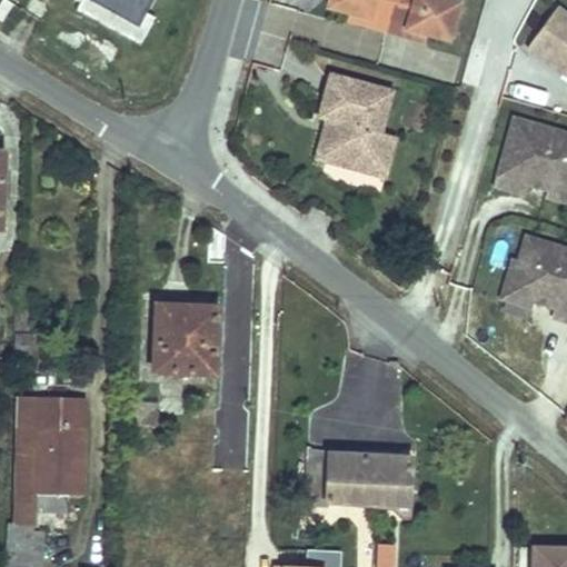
[(83,0),(80,9),(141,41),(156,13),(150,10),(156,0),(83,0)]
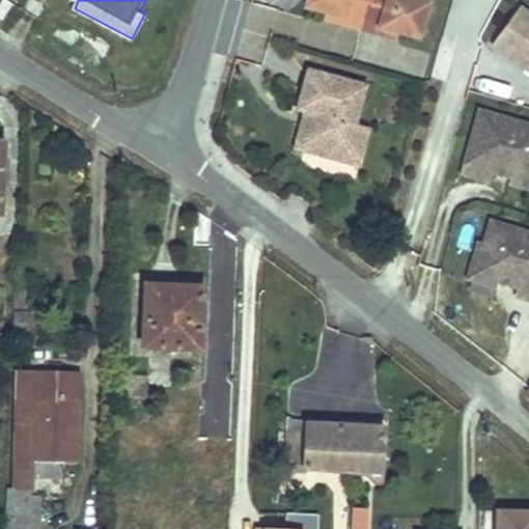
[(309,0),(309,1),(335,8),(347,11),(350,3),(385,12),(383,21),(396,25),(421,31),(429,0),(309,0)]
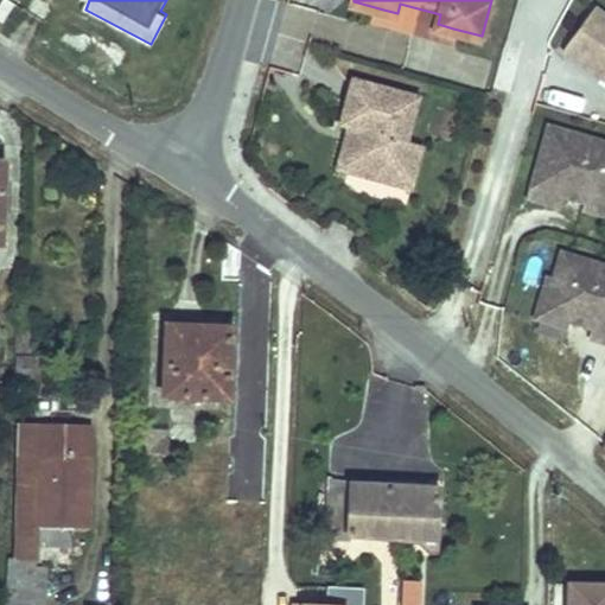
[(588,34),(600,19),(604,21),(604,7),(594,0),(588,0),(573,24),(588,34)]
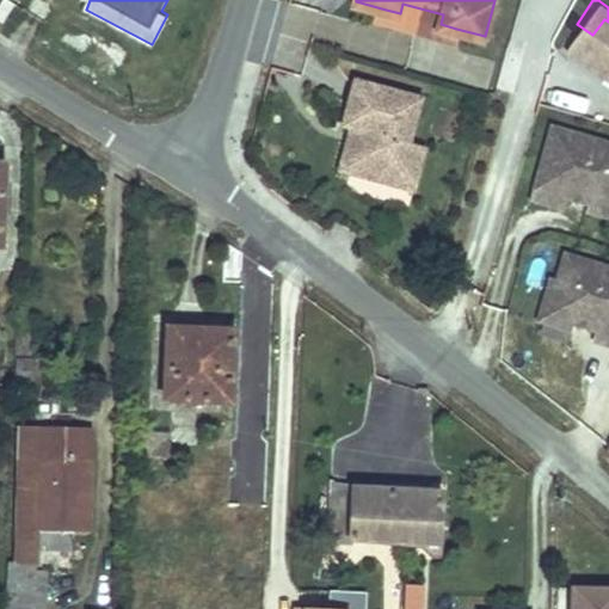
[(386,10),(383,17),(454,36),(456,29),(441,24),(443,14),(403,4),(400,13),(386,10)]
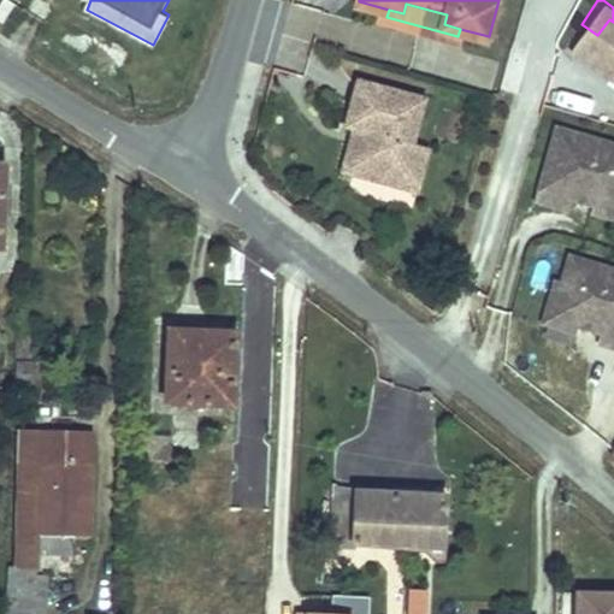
[(613,22),(609,19),(597,35),(582,24),(570,41),(613,71),(613,22)]
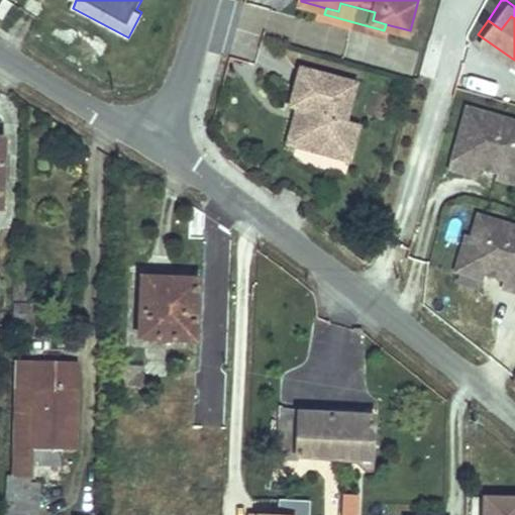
[(345,118),(355,80),(299,65),(289,104),(296,106),(300,107),(297,117),(293,116),(287,141),(335,155),(345,118)]
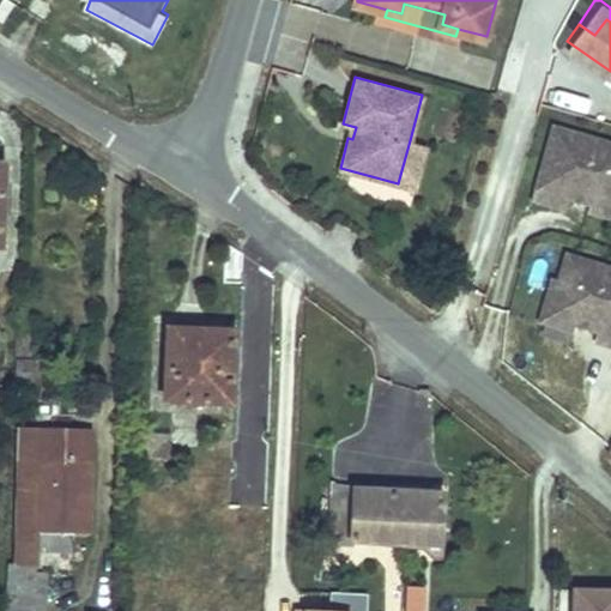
[(610,132),(549,116),(530,188),(562,197),(564,187),(570,188),(573,179),(587,182),(584,192),(585,193),(610,199),(610,132)]
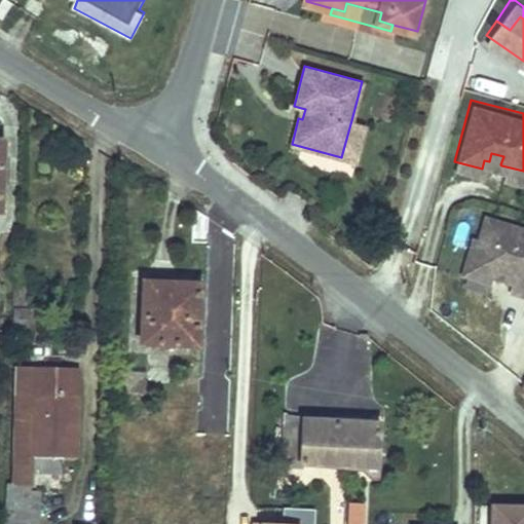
[(351,120),(341,157),(354,160),(365,123),(351,120)]
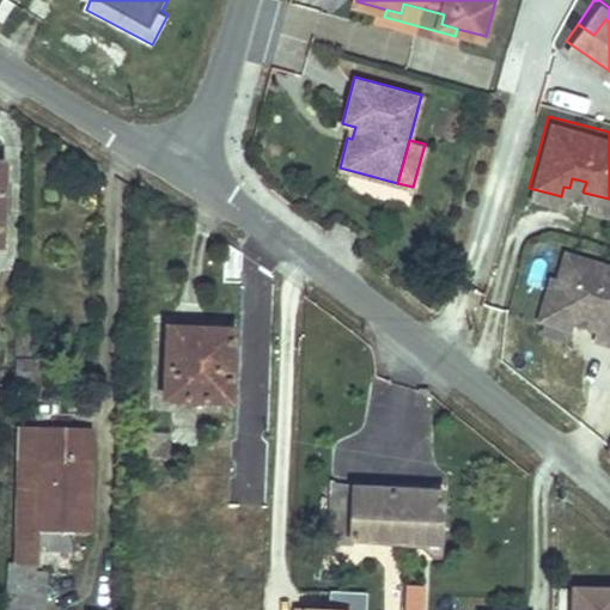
[(11,159),(0,158),(0,246),(10,246),(11,159)]
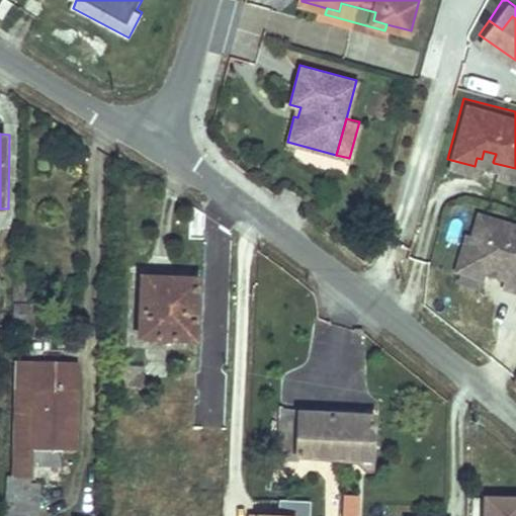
[(493,162),(496,154),(484,151),(482,159),(493,162)]
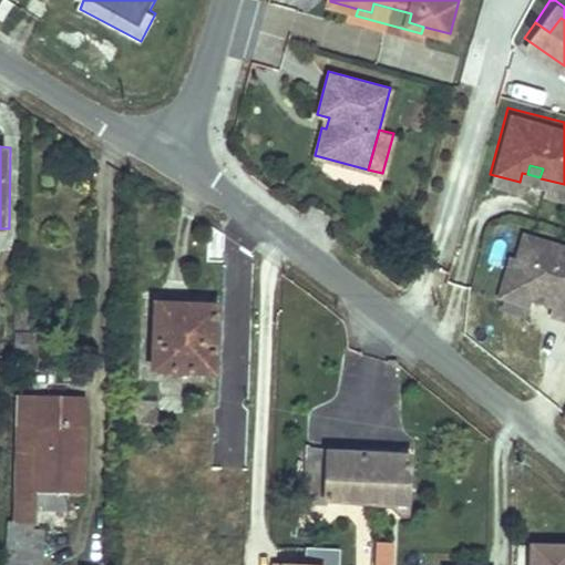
[(564,184),(541,178),(540,185),(564,191),(564,184)]
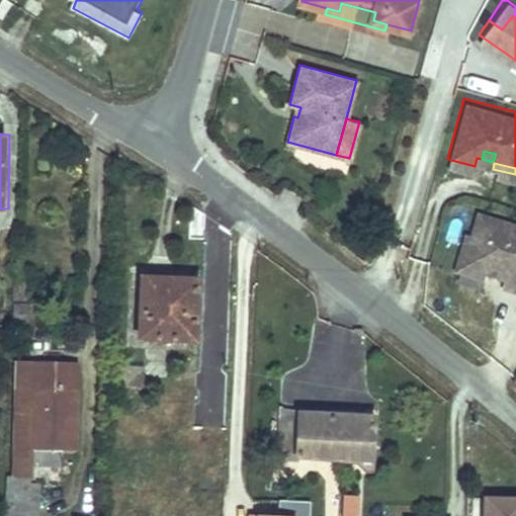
[(515,218),(474,206),(467,228),(458,258),(483,266),(484,266),(487,258),(498,261),(495,269),(501,271),(499,279),(515,283),(515,218)]
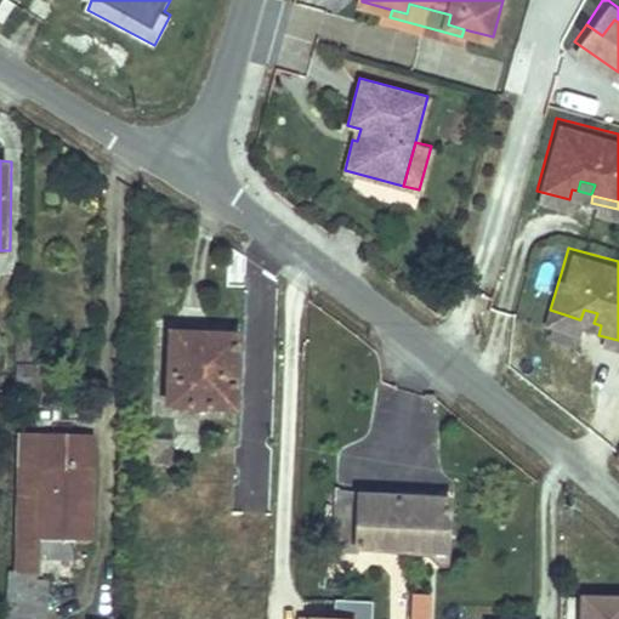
[(561,273),(554,271),(543,307),(540,314),(578,325),(579,319),(550,310),(561,273)]
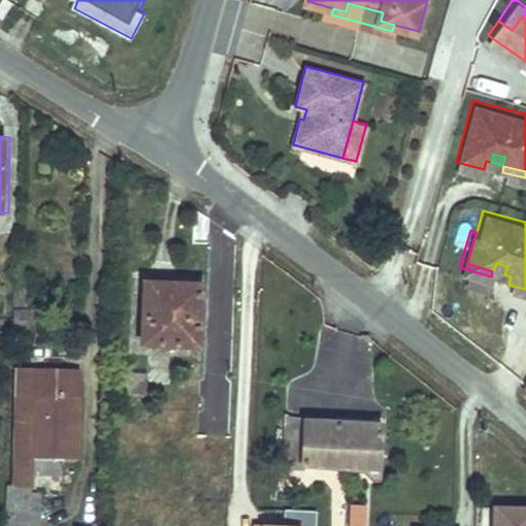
[(507,266),(496,263),(493,271),(504,274),(507,266)]
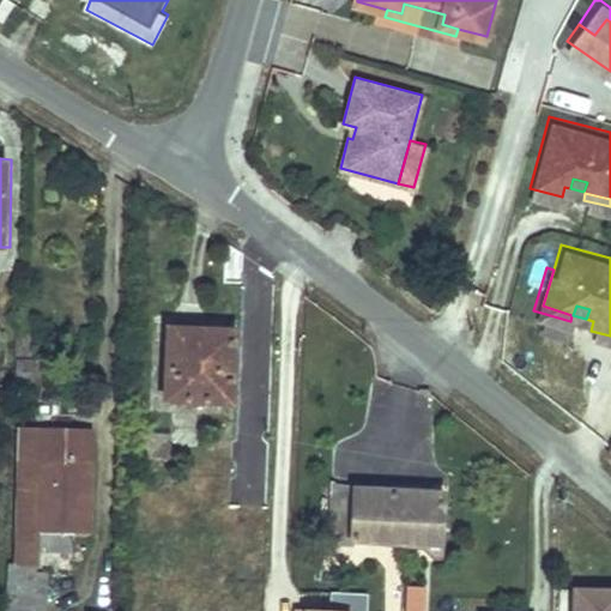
[(210,333),(167,332),(164,405),(234,407),(235,344),(210,343),(210,333)]
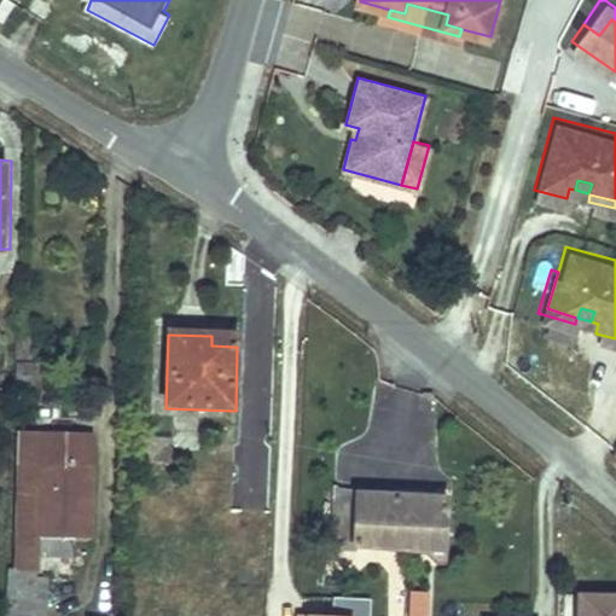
[(19,362),(18,390),(35,390),(35,364),(19,362)]
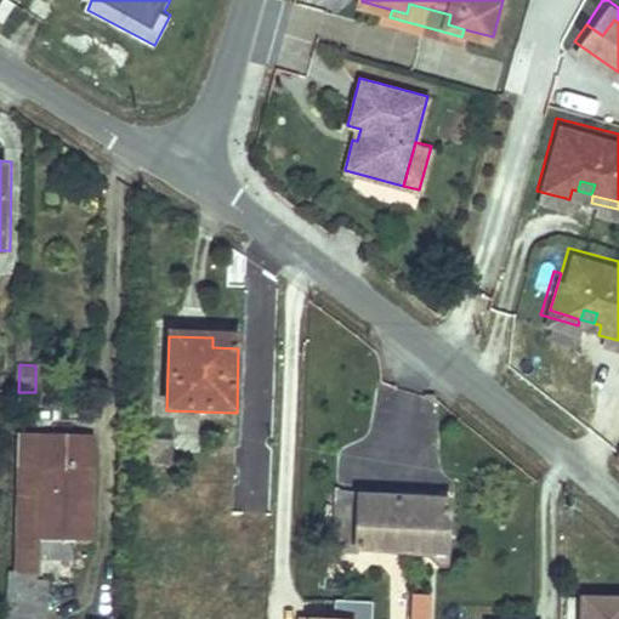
[(11,589),(38,590),(39,560),(74,560),(73,544),(91,543),(97,439),(23,435),(17,567),(11,566),(11,589)]
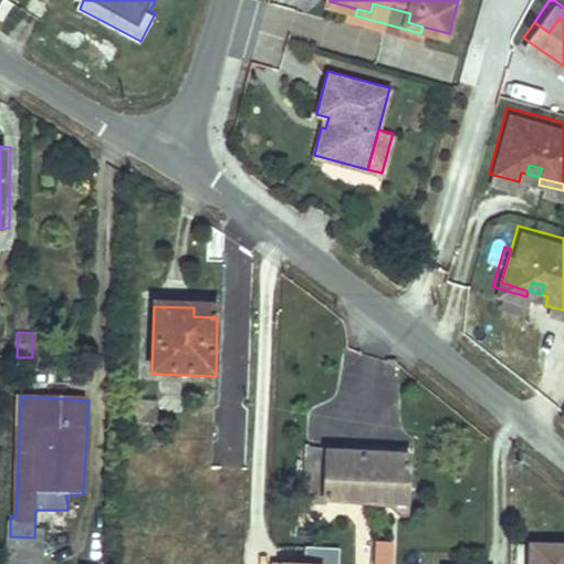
[(154,427),(155,404),(129,403),(128,427),(154,427)]
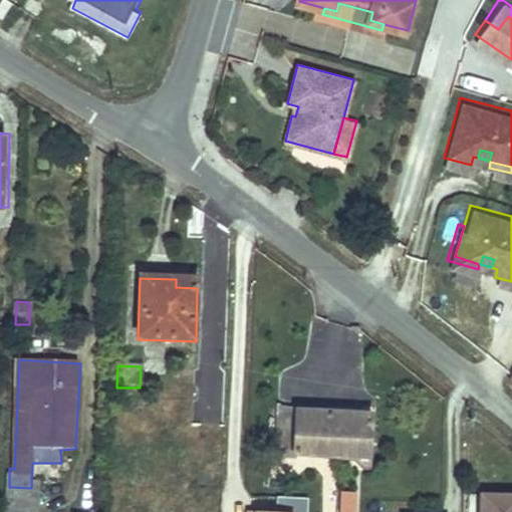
[(302,458),(373,461),(373,425),(347,424),(347,416),(301,416),(301,411),(282,410),(280,464),(302,464),(302,458)]
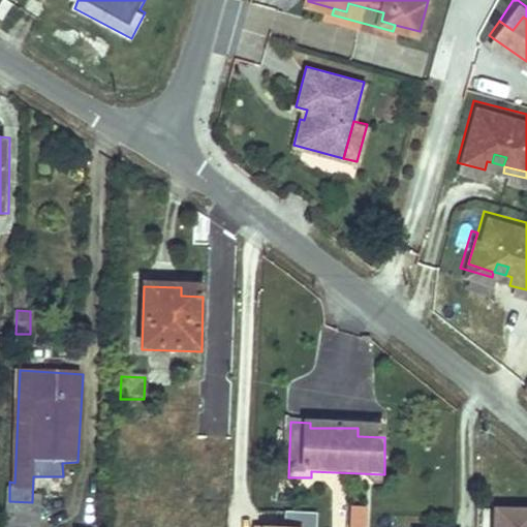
[(41,526),(43,504),(32,502),(9,501),(7,526),(41,526)]
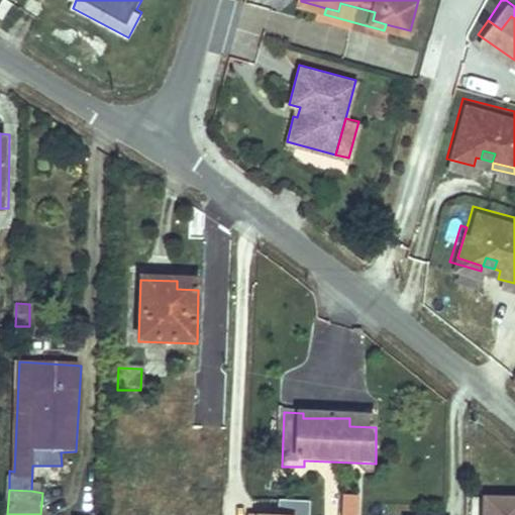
[(514,498),(490,498),(490,514),(514,514),(514,498)]
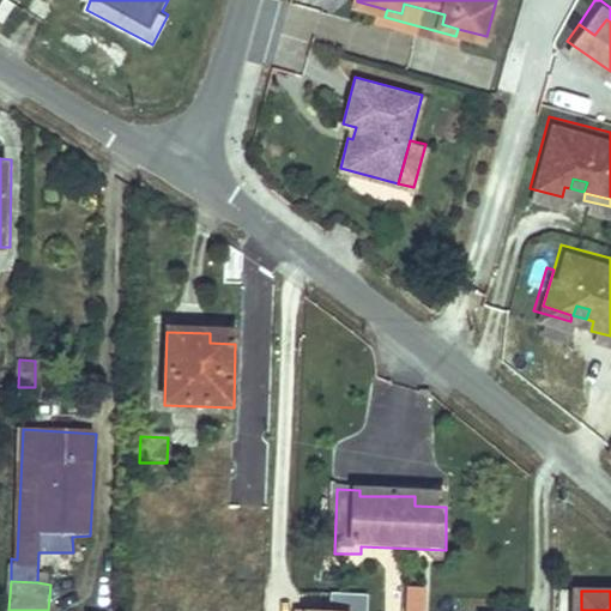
[(369,610),(370,593),(332,592),(332,610),(308,609),(308,610),(295,610),(369,610)]
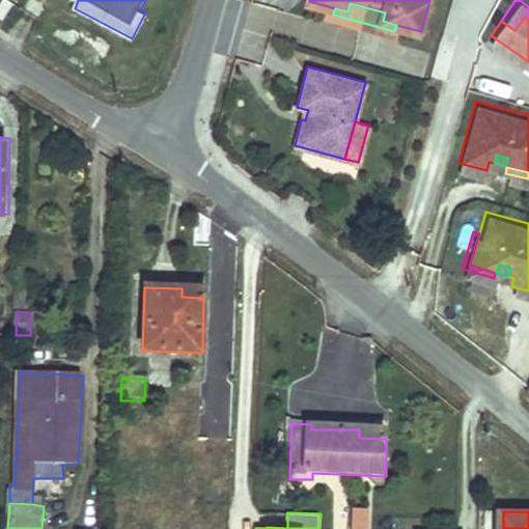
[(369,528),(369,516),(358,516),(357,528),(369,528)]
